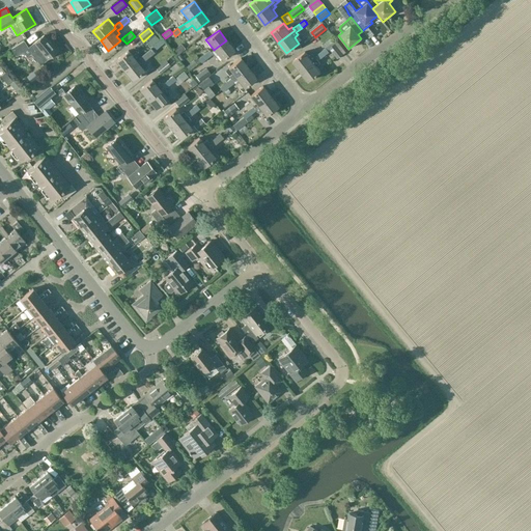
[(42,64),(57,52),(44,35),(28,48),(24,40),(12,48),(17,56),(24,52),(28,57),(32,53),(42,64)]
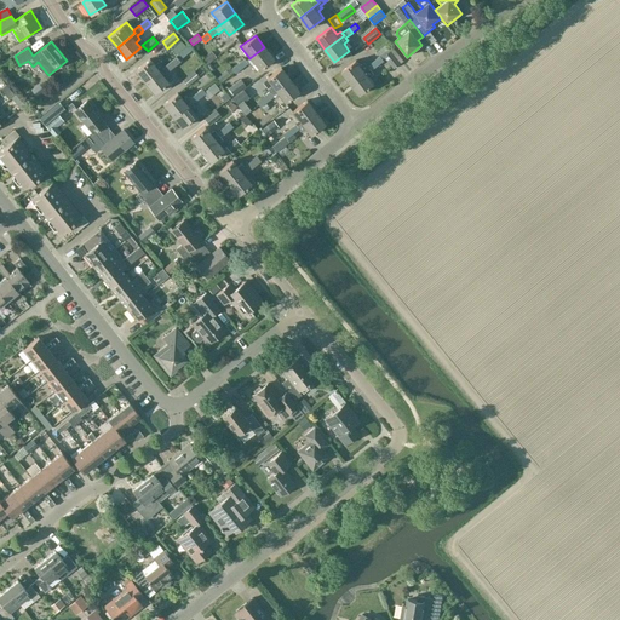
[(351,82),(394,50),(388,44),(377,51),(380,56),(368,65),(366,62),(361,65),(356,59),(342,70),(351,82)]
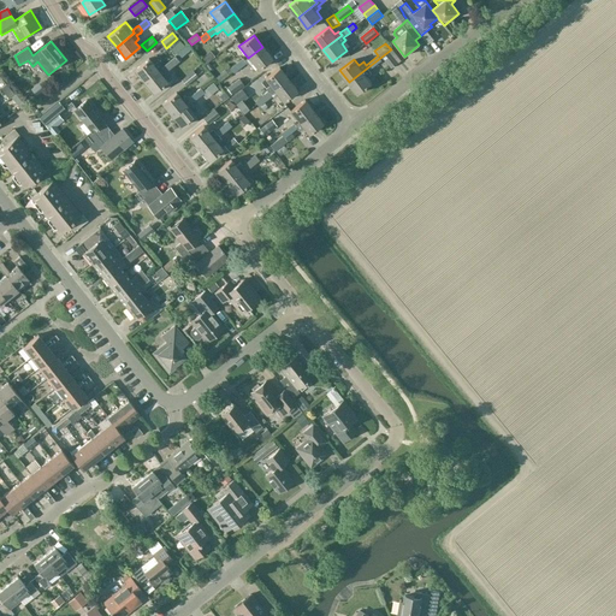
[(357,57),(367,51),(363,45),(354,51),(357,57)]
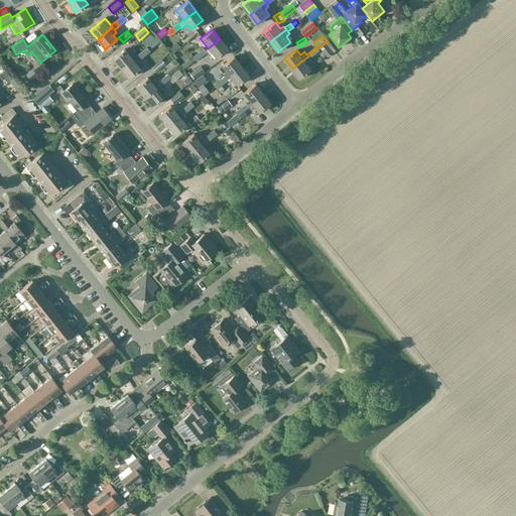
[(204,48),(199,51),(202,56),(207,52),(208,55),(212,52),(216,57),(228,48),(220,39),(208,48),(206,50),(204,48)]
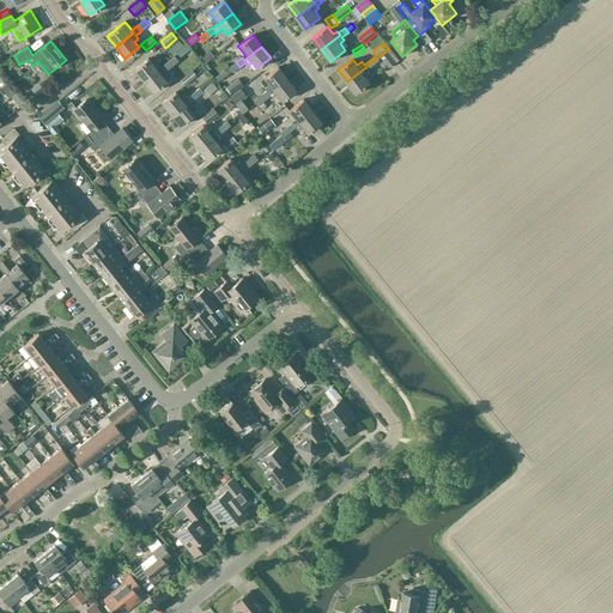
[(389,49),(347,82),(357,93),(370,83),(365,76),(369,72),(368,71),(382,59),(389,67),(399,60),(390,49),(389,49)]
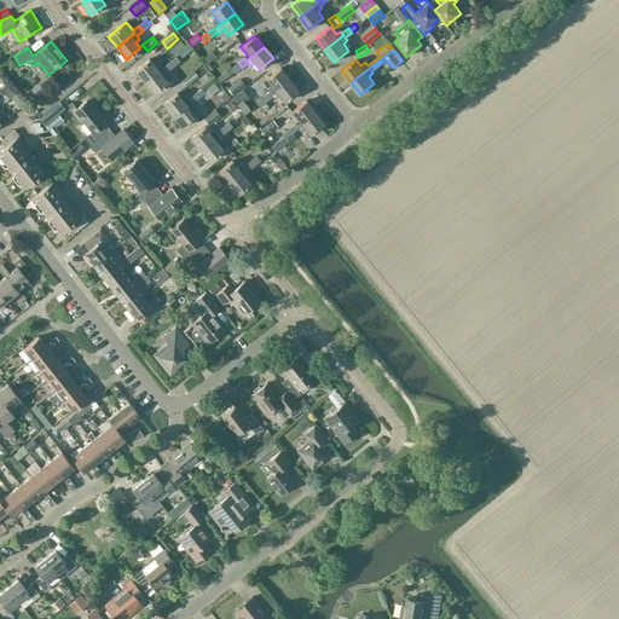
[(212,51),(201,59),(206,65),(217,57),(212,51)]
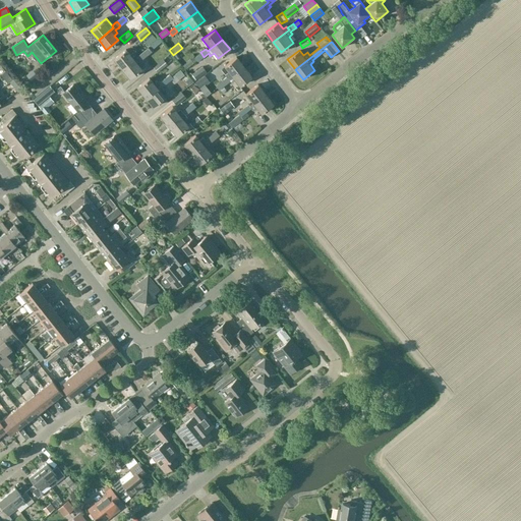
[(114,59),(121,69),(133,59),(137,56),(135,54),(133,52),(129,55),(125,50),(114,59)]
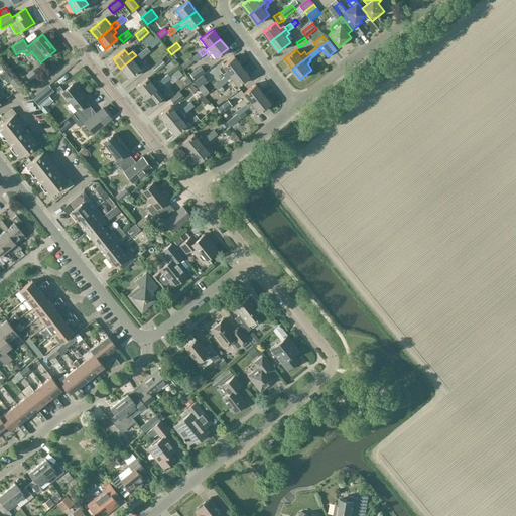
[(132,58),(120,69),(128,78),(140,69),(135,62),(139,60),(137,57),(142,53),(139,49),(134,53),(136,55),(132,58)]
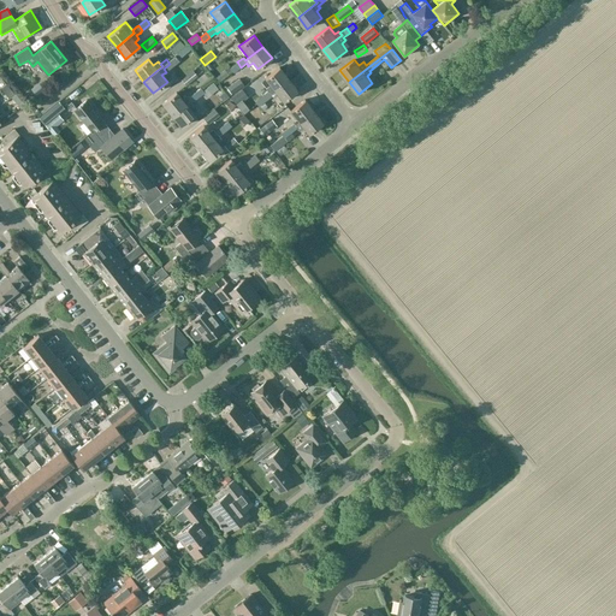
[(241,67),(237,61),(231,66),(236,71),(241,67)]
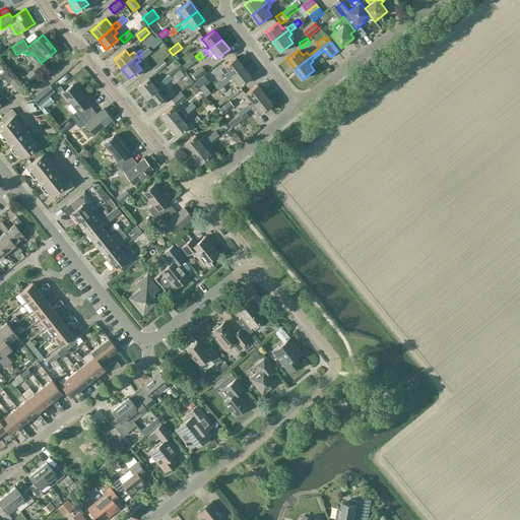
[(224,74),(226,76),(228,79),(244,67),(236,57),(222,66),(228,71),(224,74)]
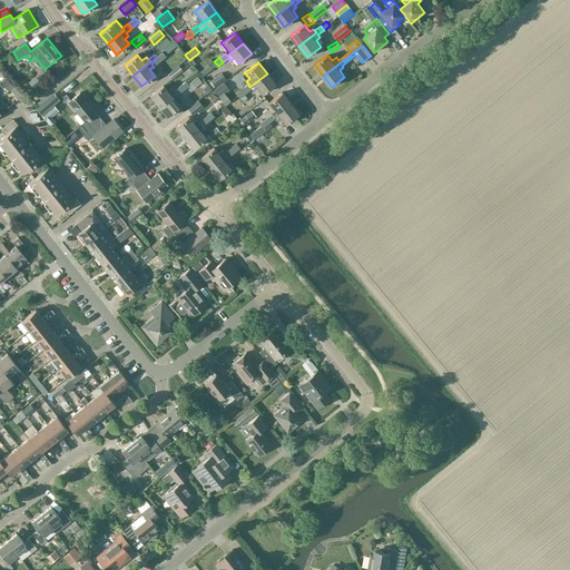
[(183,70),(180,68),(178,65),(167,74),(173,79),(184,70),(183,70)]
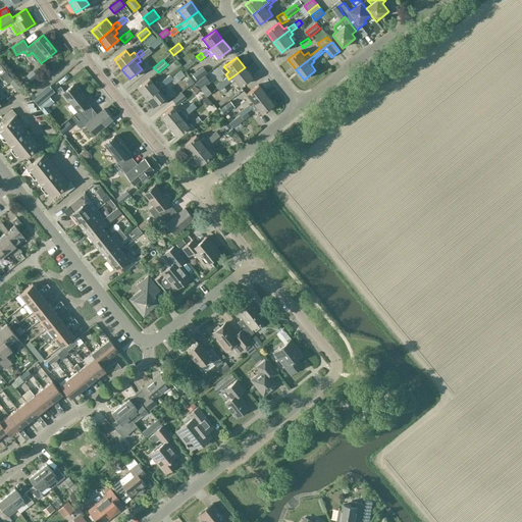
[(207,72),(203,67),(193,74),(197,80),(207,72)]
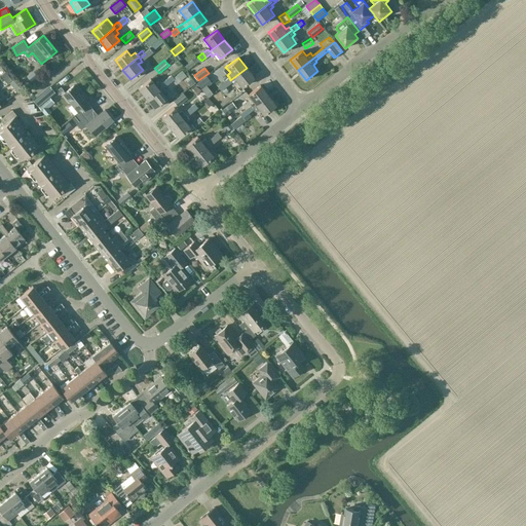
[(229,77),(223,82),(225,84),(226,86),(232,82),(233,84),(237,81),(241,87),(254,77),(247,68),(230,80),(229,77)]
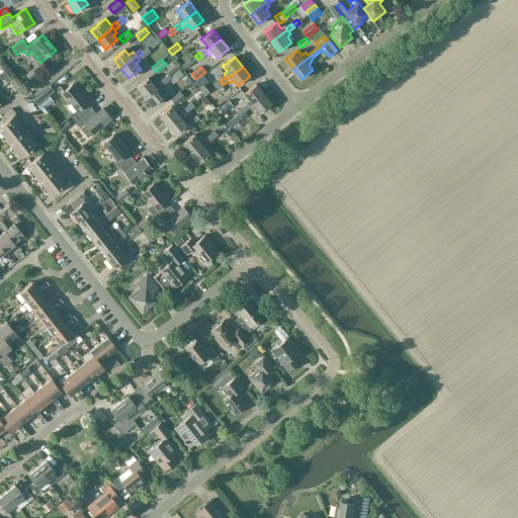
[(30,80),(36,75),(32,70),(26,75),(30,80)]
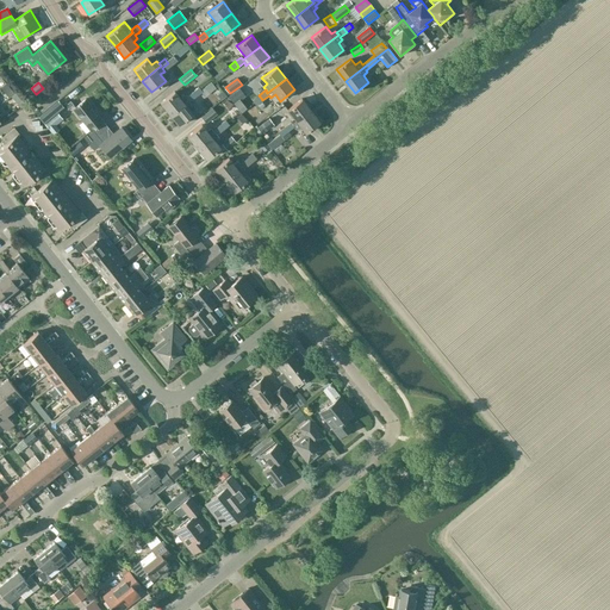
[(204,92),(203,92),(205,97),(216,88),(211,82),(201,89),(204,92)]
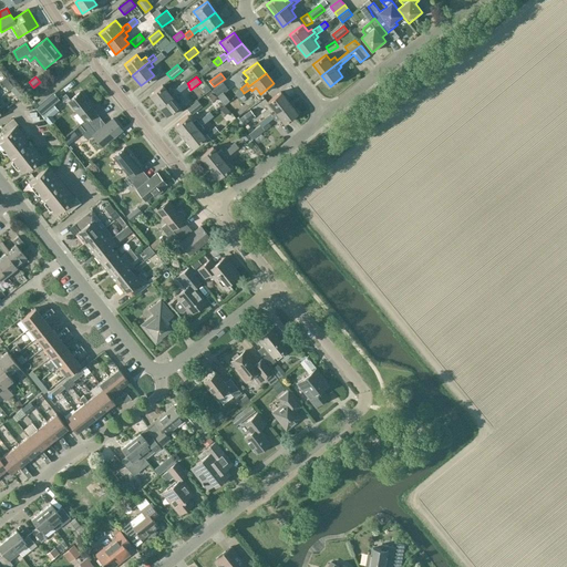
[(179,85),(183,90),(188,85),(189,85),(187,83),(185,81),(179,85)]
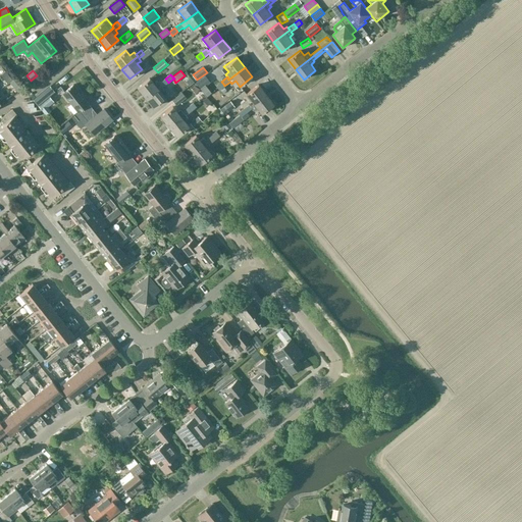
[(204,76),(196,83),(201,90),(209,84),(204,76)]
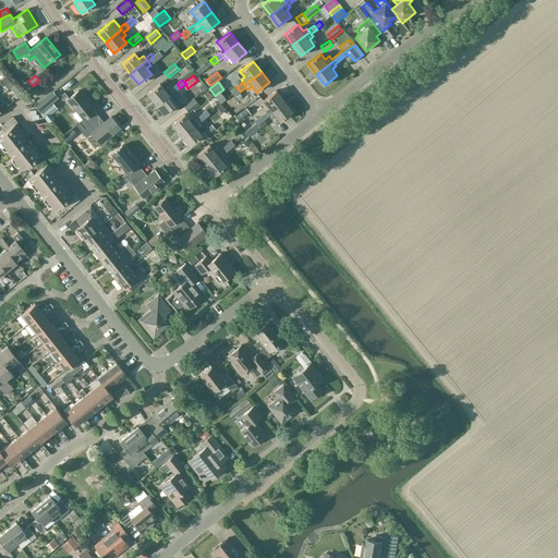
[(10,88),(20,98),(24,94),(15,84),(10,88)]
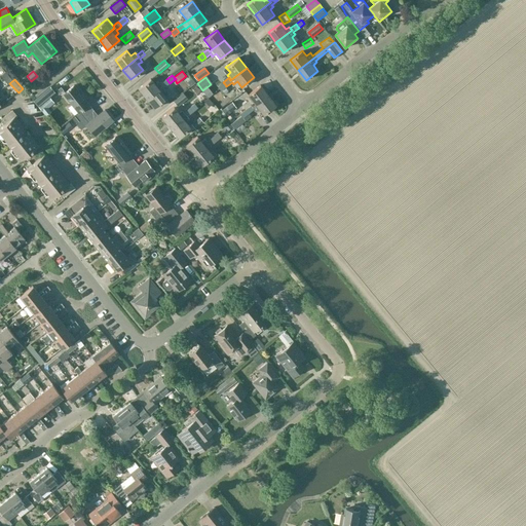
[(161,86),(160,84),(158,81),(155,84),(151,79),(139,88),(147,98),(158,88),(161,86)]
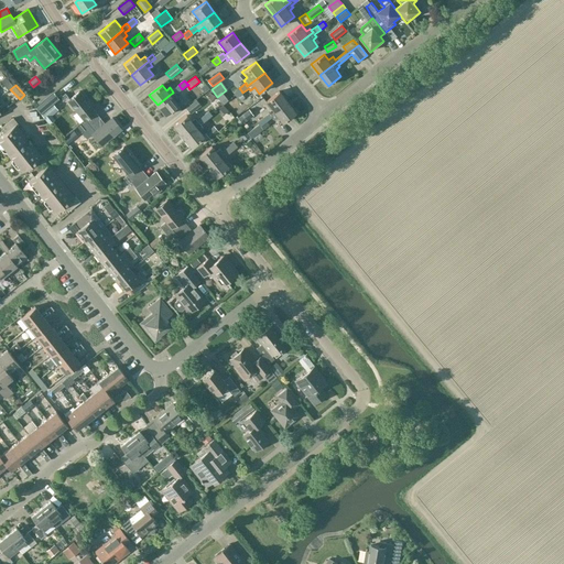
[(175,95),(182,89),(179,85),(172,89),(172,90),(173,93),(175,95)]
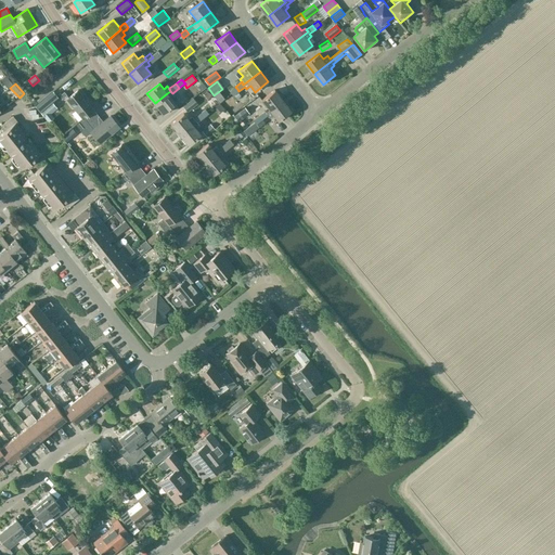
[(7,87),(0,91),(0,102),(12,93),(7,87)]
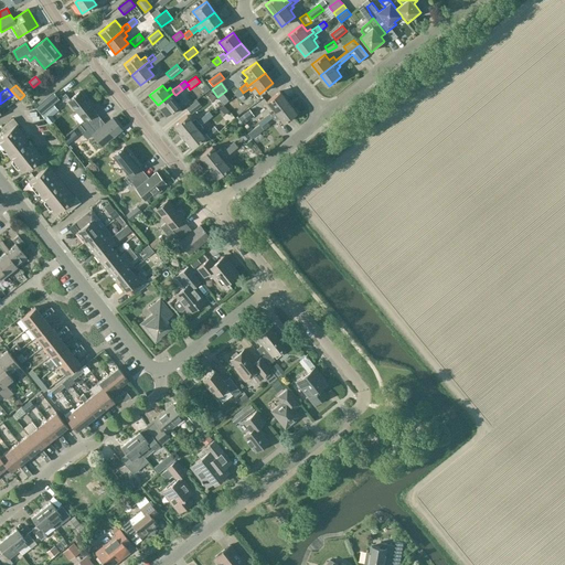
[(242,94),(243,93),(242,91),(240,88),(234,93),(236,95),(238,97),(242,94)]
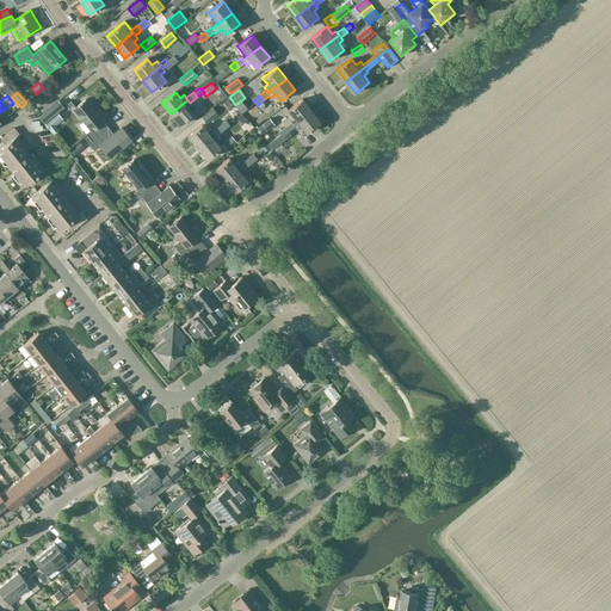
[(93,140),(109,128),(86,99),(73,110),(91,131),(87,134),(93,140)]
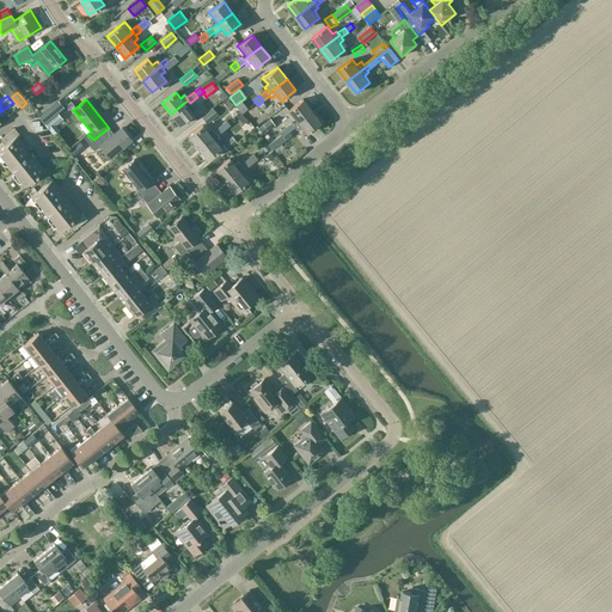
[(297,122),(311,111),(303,99),(288,110),(297,122)]
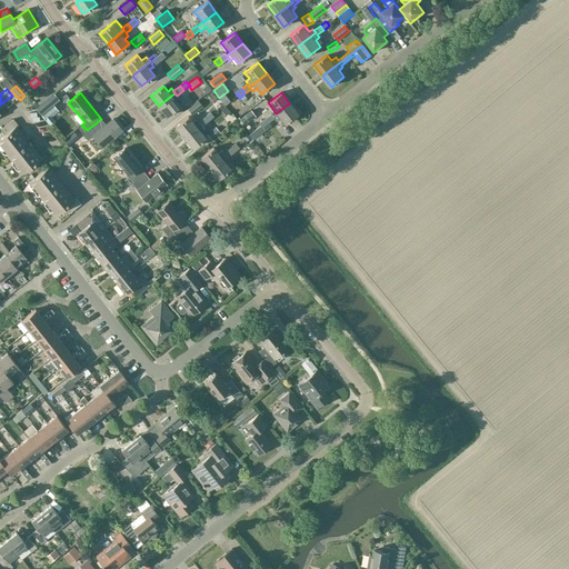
[(53,95),(37,109),(41,115),(53,105),(59,100),(53,95)]
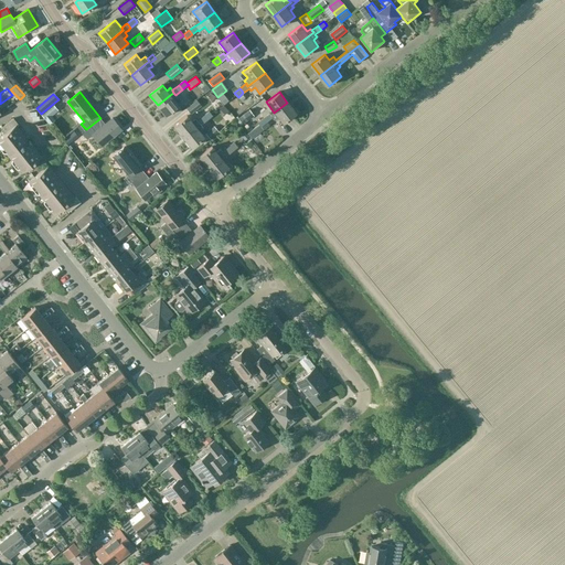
[(179,106),(172,97),(170,95),(158,105),(166,116),(179,106)]
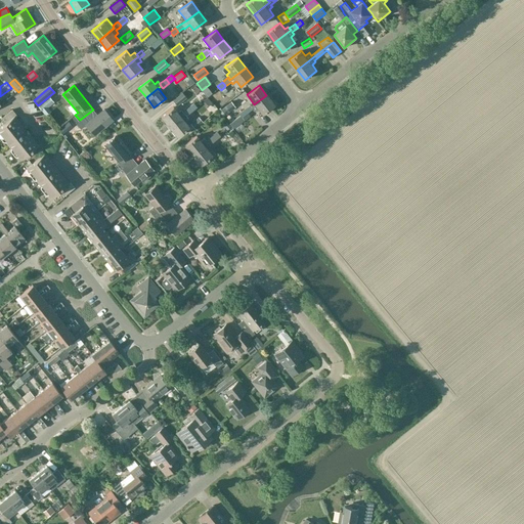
[(182,92),(173,100),(177,106),(187,98),(182,92)]
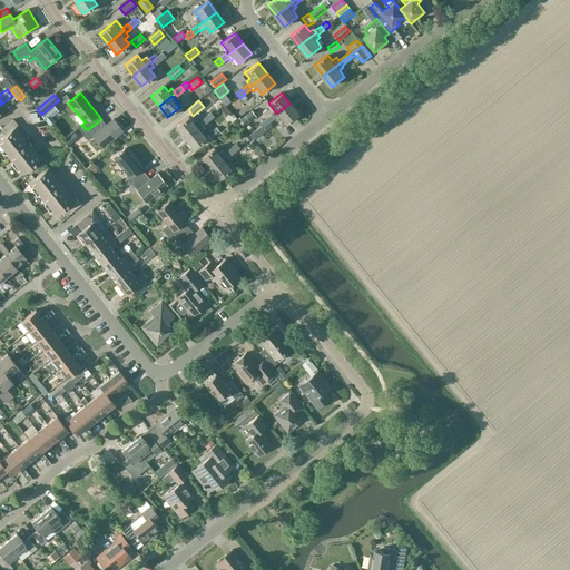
[(266,118),(269,123),(275,118),(277,121),(281,118),(285,124),(298,114),(290,104),(276,114),(274,116),(272,114),(266,118)]
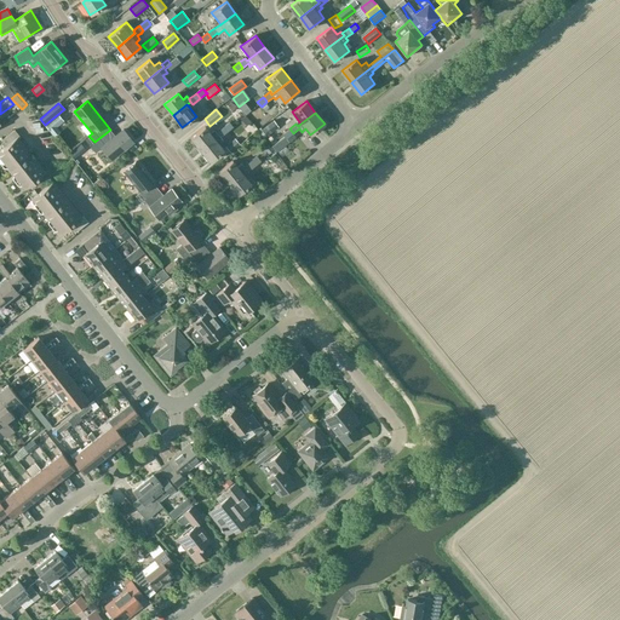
[(58,114),(45,125),(55,136),(59,131),(57,127),(64,121),(58,114)]
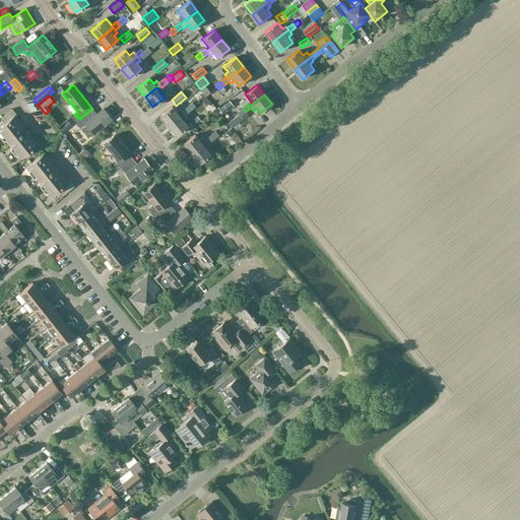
[(230,101),(218,109),(223,114),(234,107),(230,101)]
